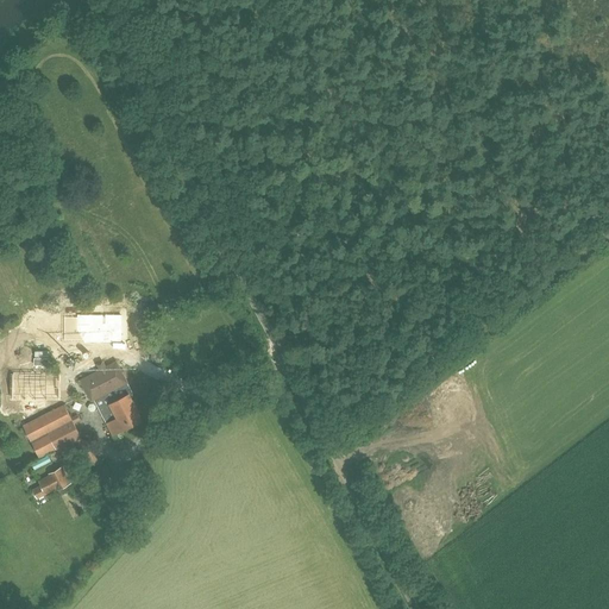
[(121,343),(121,315),(77,315),(77,328),(86,343),(121,343)]
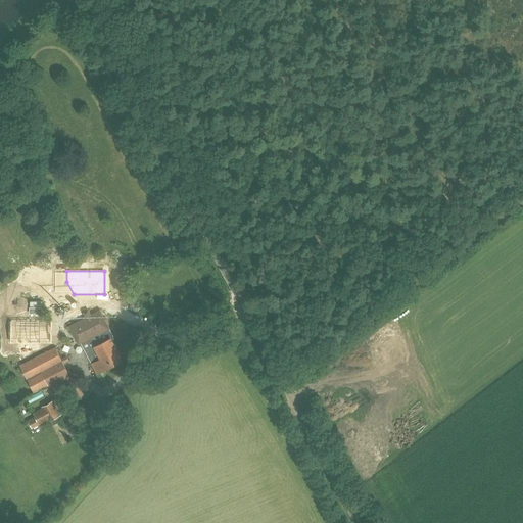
[(9,320),(8,342),(48,343),(48,321),(9,320)]
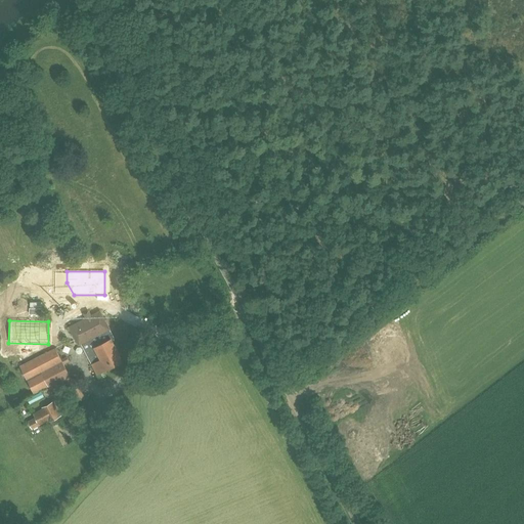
[(123,360),(106,330),(81,344),(97,374),(106,368),(123,360)]
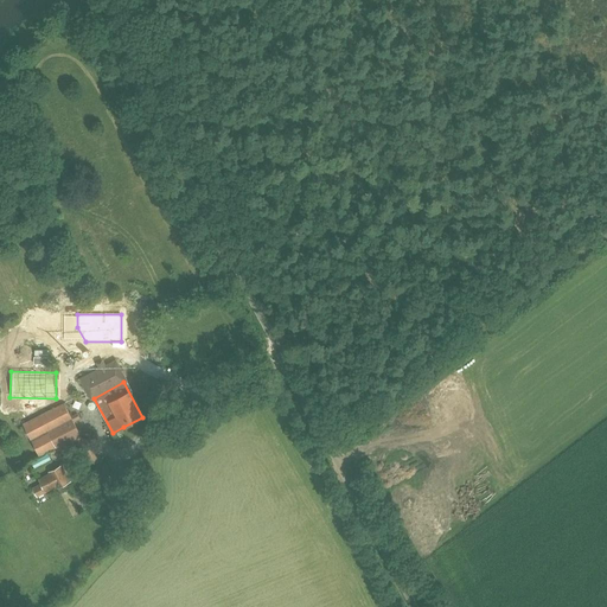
[(91,447),(80,454),(88,467),(100,460),(91,447)]
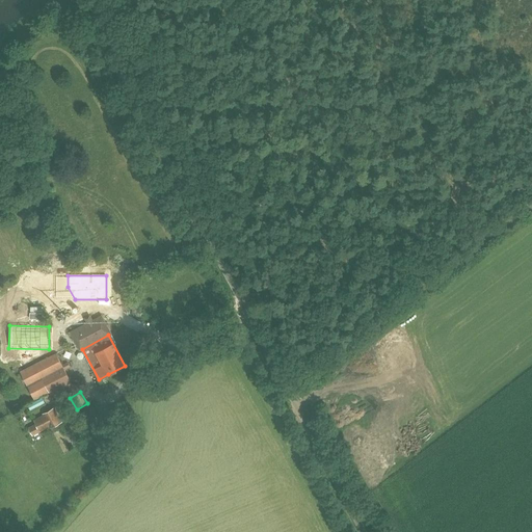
[(51,427),(60,422),(53,408),(45,414),(45,415),(35,420),(37,424),(30,428),(33,434),(51,425),(51,427)]
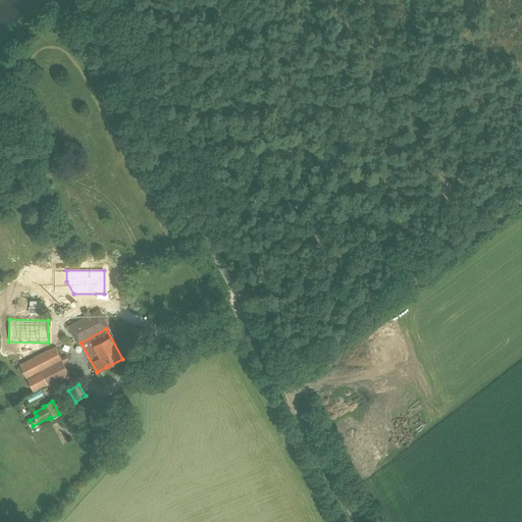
[(125,440),(131,435),(127,431),(121,436),(125,440)]
